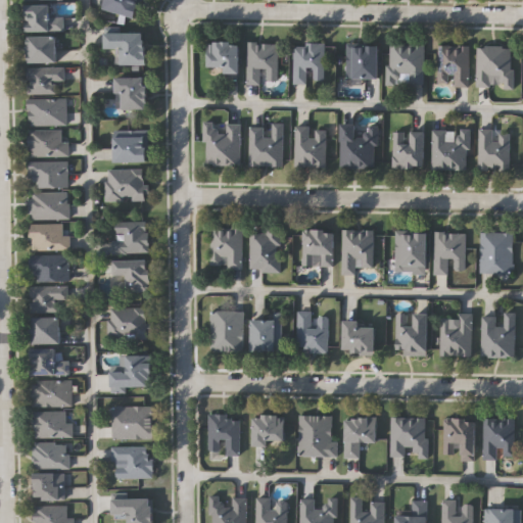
[(143,0),(138,19),(105,10),(107,0),(143,0)]
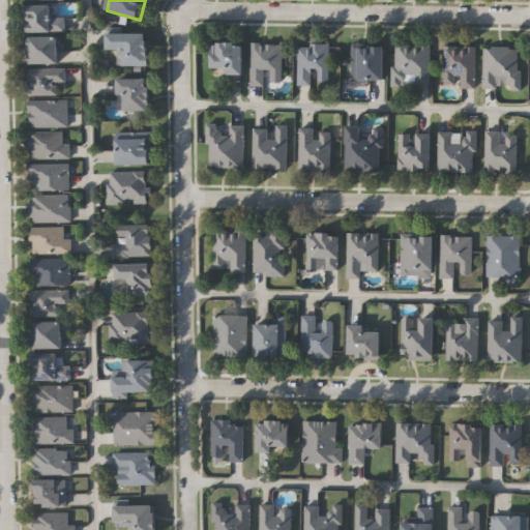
[(29,33),(29,6),(54,6),(54,18),(66,18),(66,33),(29,33)]
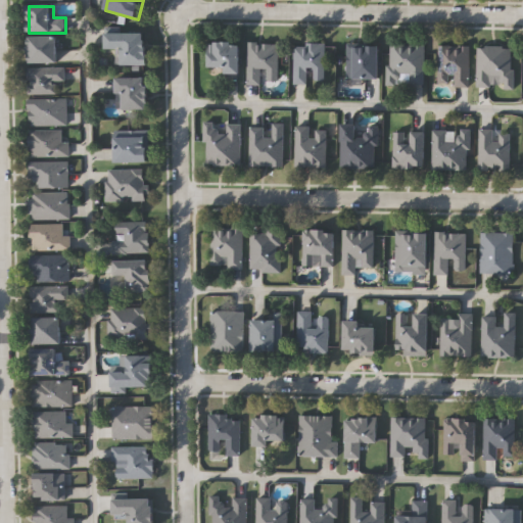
[(124,49),(107,49),(107,34),(149,34),(149,66),(124,66),(124,49)]
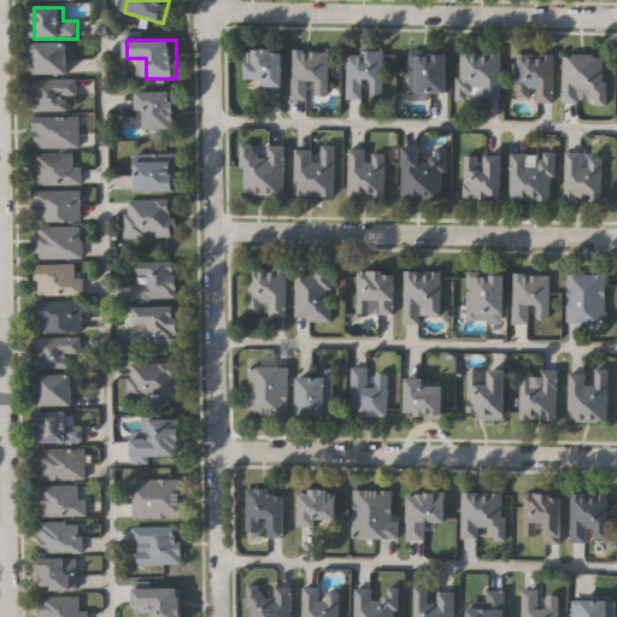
[(70,43),(70,75),(34,75),(34,43),(70,43)]
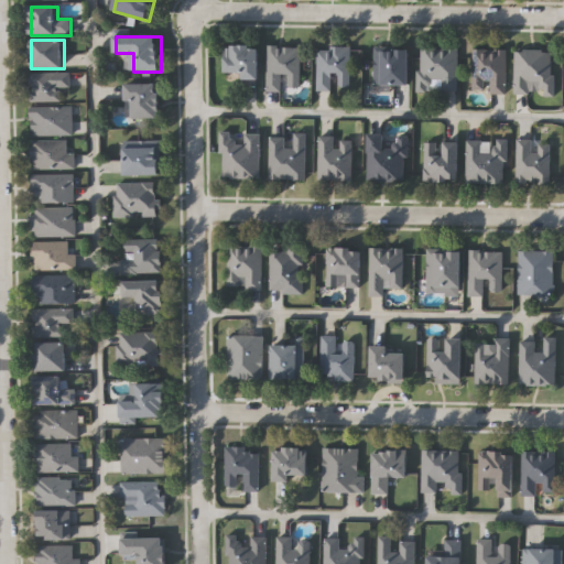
[(227,46),(261,46),(261,80),(246,80),(246,74),(227,74),(227,46)]
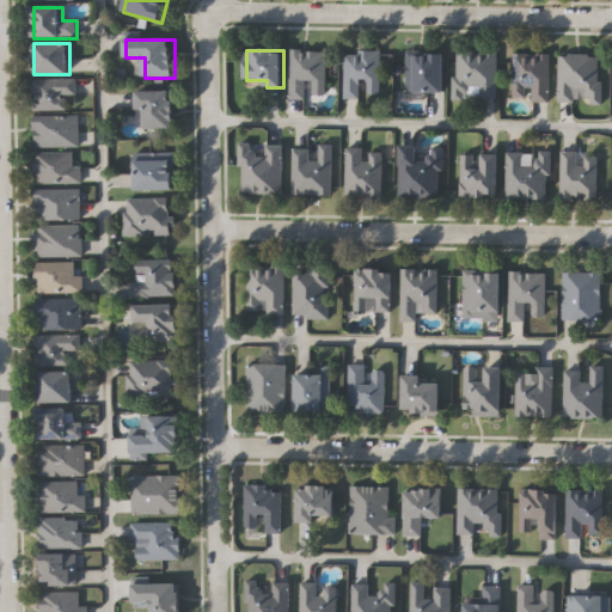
[(291,101),(291,51),(328,51),(326,98),(313,97),(313,86),(307,86),(307,101),(291,101)]
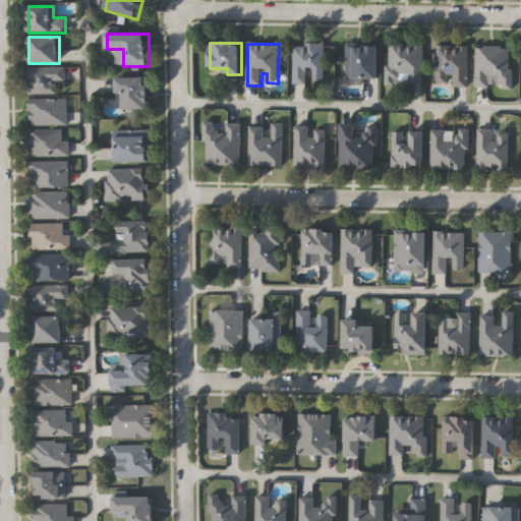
[(293,84),(293,44),(325,44),(325,84),(293,84)]
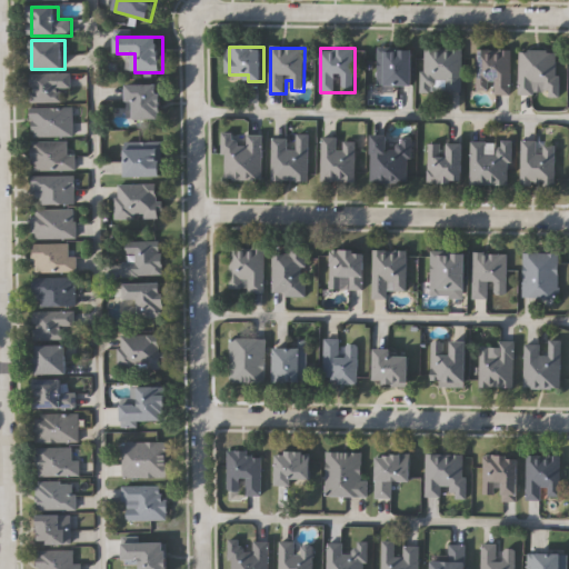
[(413,49),(413,86),(378,86),(378,49),(413,49)]
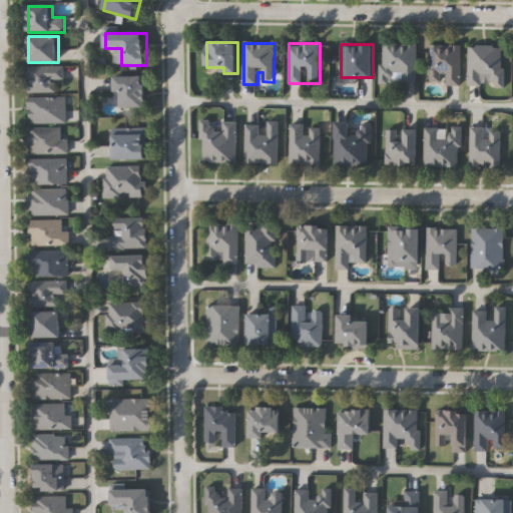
[(381,83),(381,44),(418,44),(418,83),(381,83)]
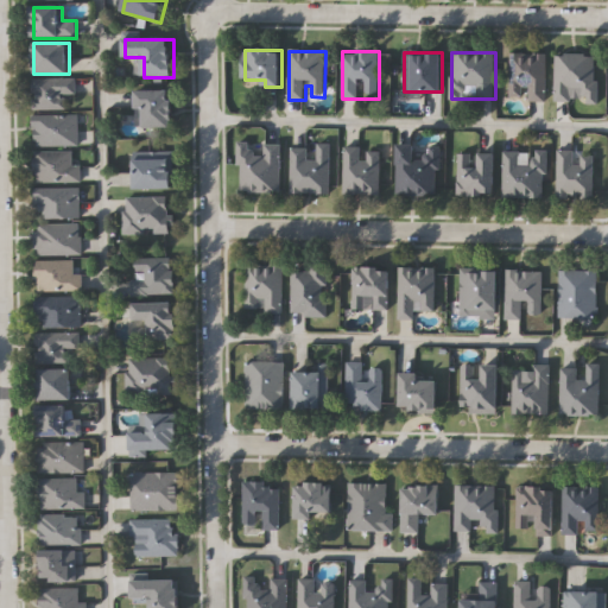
[(511,54),(548,54),(548,102),(529,102),(529,100),(511,100),(511,54)]
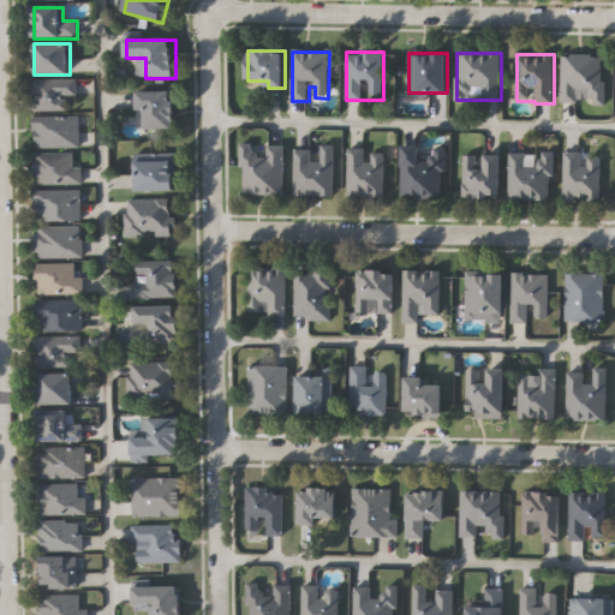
[(562,103),(562,57),(604,57),(604,106),(585,106),(585,103),(562,103)]
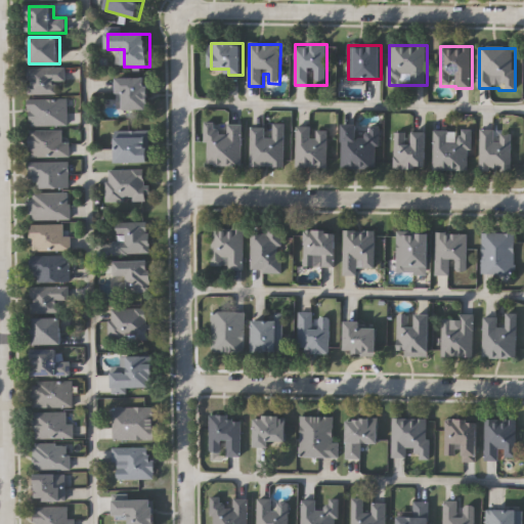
[(29,69),(66,69),(66,83),(56,83),(56,95),(29,95),(29,69)]
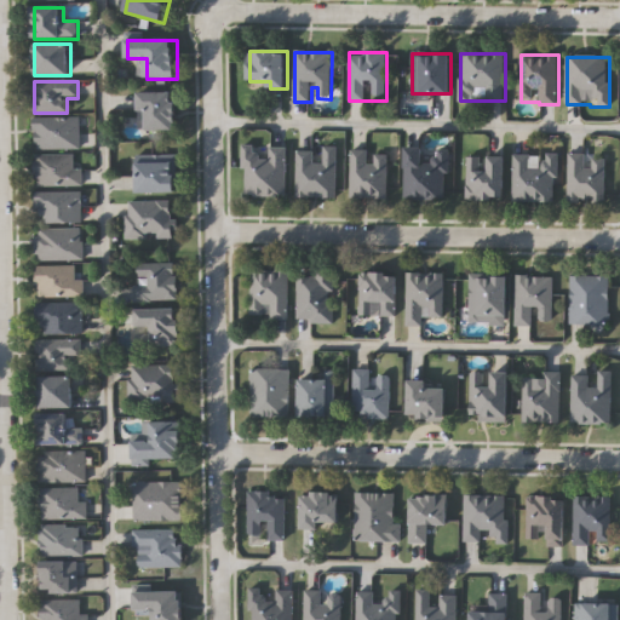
[(177,131),(147,131),(147,113),(139,113),(139,93),(177,93),(177,131)]
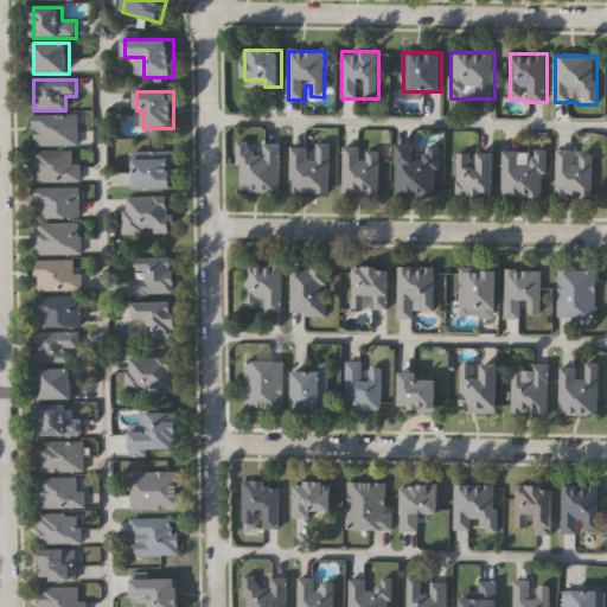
[(78,147),(34,147),(34,116),(78,116),(78,147)]
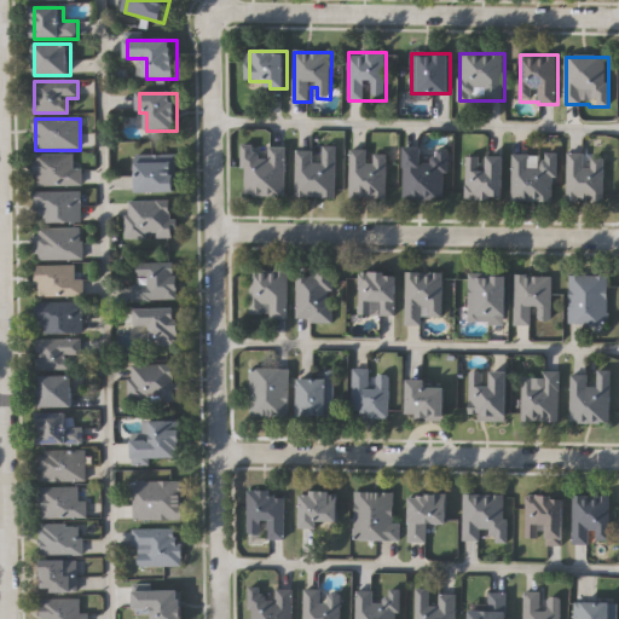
[(244,197),(244,148),(288,148),(287,198),(244,197)]
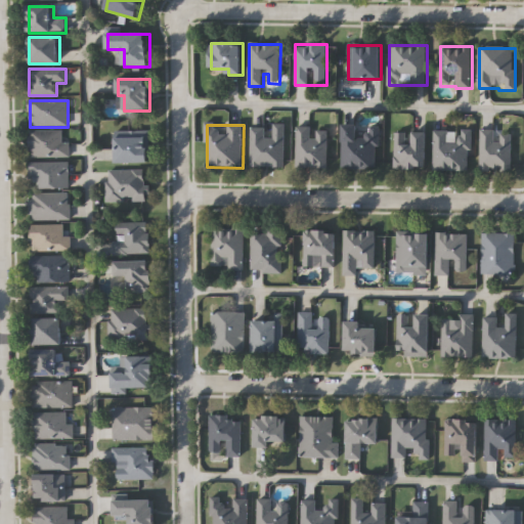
[(251,168),(252,127),(267,127),(267,135),(273,135),(273,125),(286,125),(286,168),(251,168)]
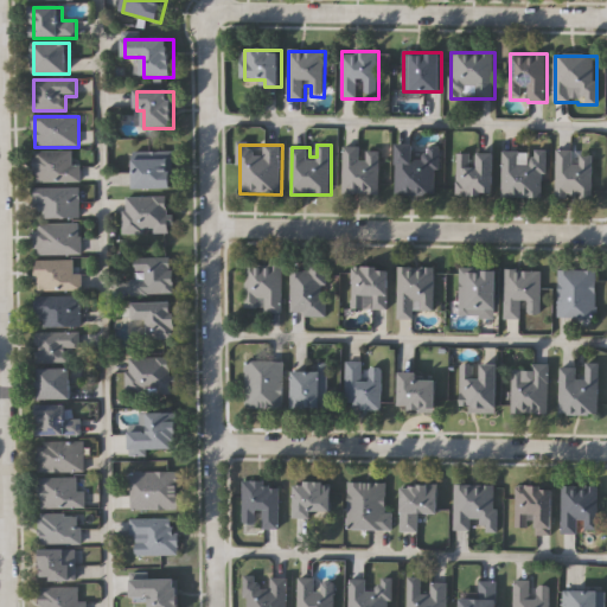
[(396,196),(397,146),(440,147),(439,197),(396,196)]
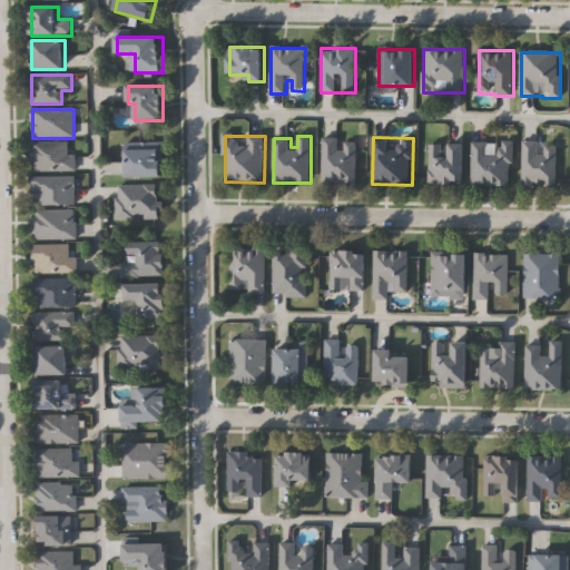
[(323,184),(323,140),(357,140),(357,184),(323,184)]
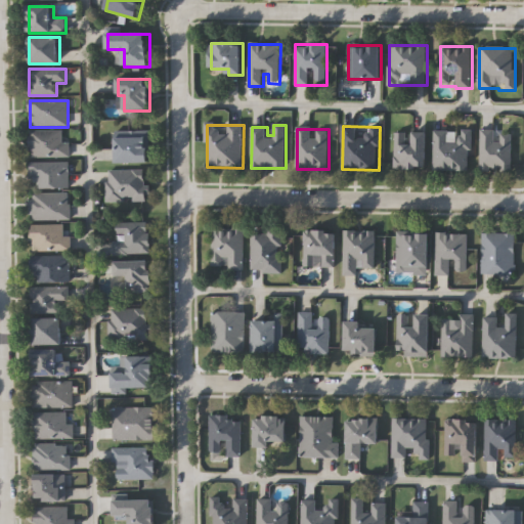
[(30,158),(30,131),(66,131),(66,143),(71,143),(71,158),(30,158)]
